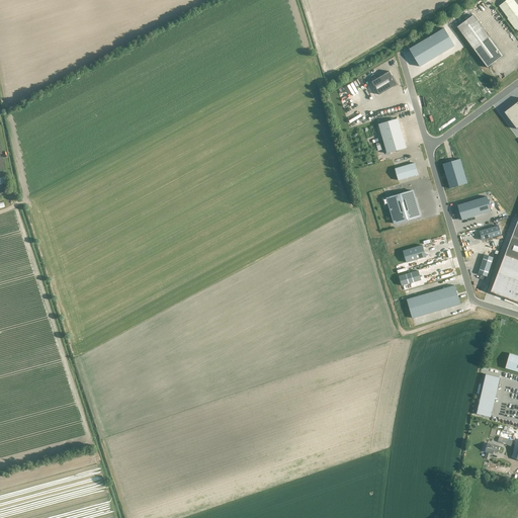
[(517,6),(513,0),(506,0),(499,6),(517,30),(517,29),(517,6)]
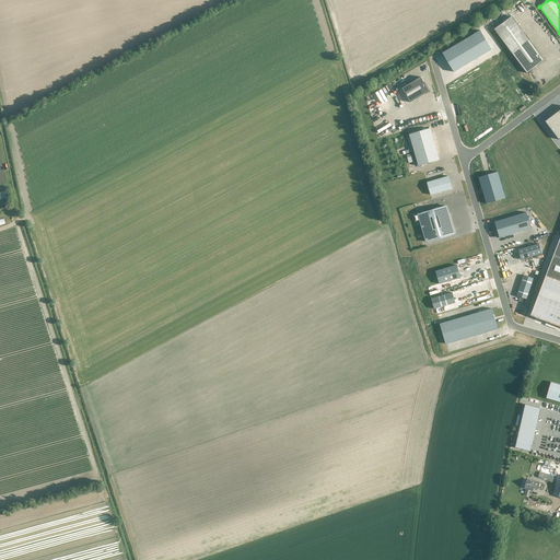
[(544,60),(511,16),(493,30),(526,73),(544,60)]
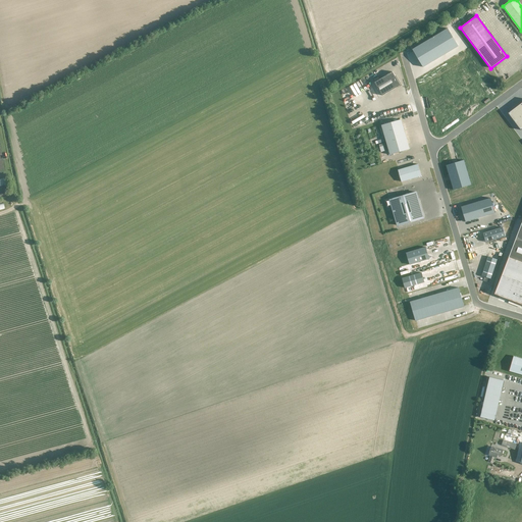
[(448,28),(412,49),(423,67),(459,46),(448,28)]
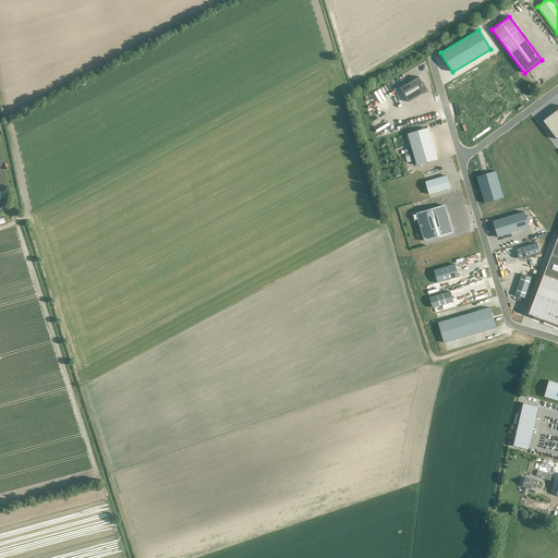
[(427,92),(419,77),(400,88),(409,102),(427,92)]
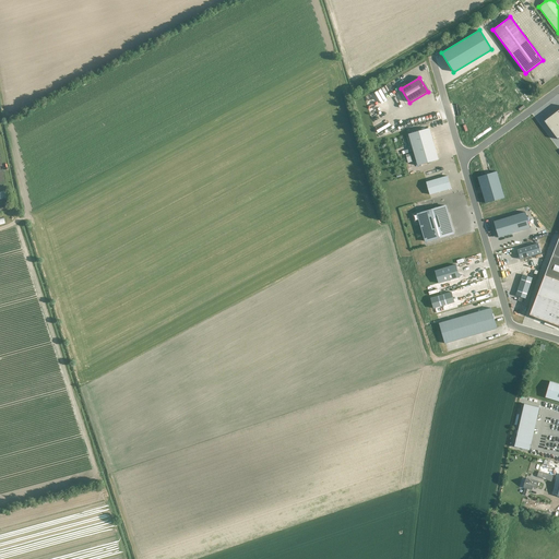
[(558,138),(558,109),(544,121),(558,139),(558,138)]
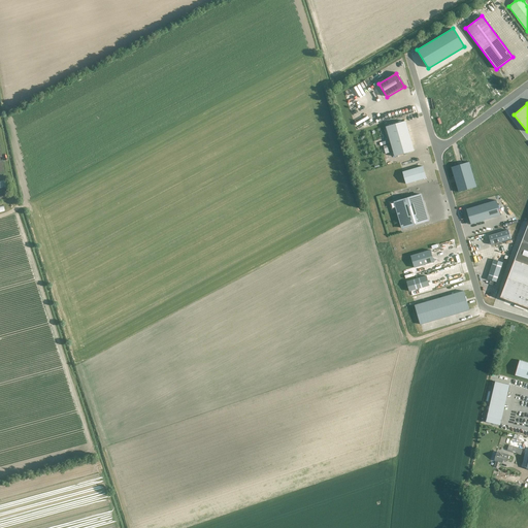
[(368,119),(367,114),(361,118),(360,114),(354,118),(358,127),(364,124),(362,121),(368,119)]
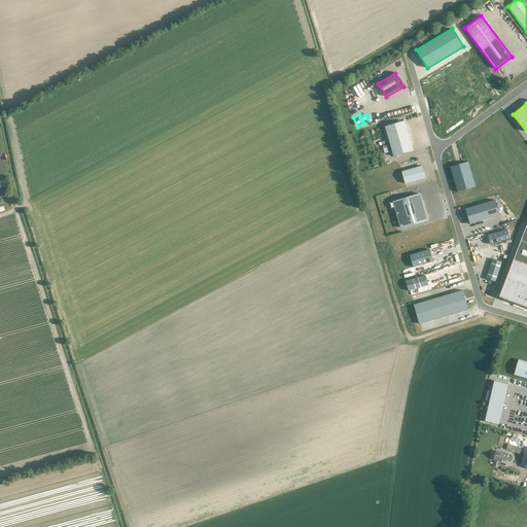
[(405,120),(385,127),(393,156),(414,150),(405,120)]
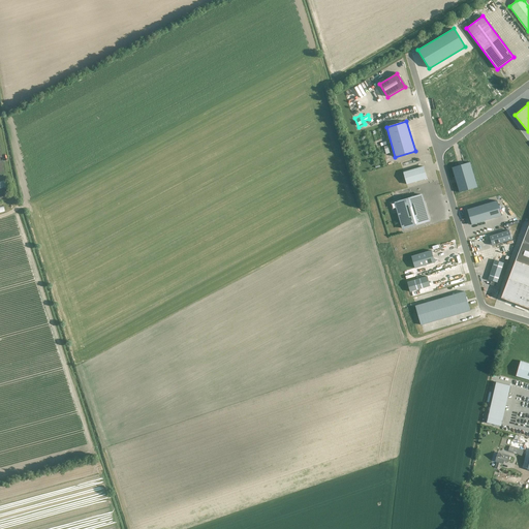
[(390,143),(382,145),(384,152),(392,150),(390,143)]
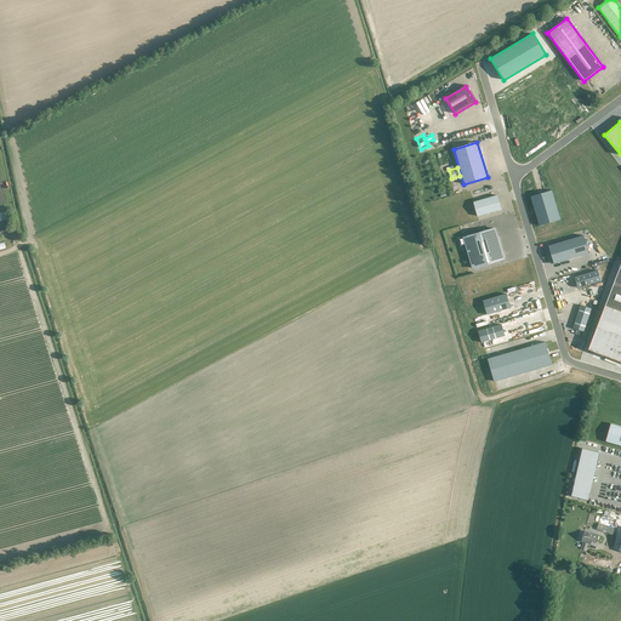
[(560,220),(552,191),(530,197),(540,226),(560,220)]
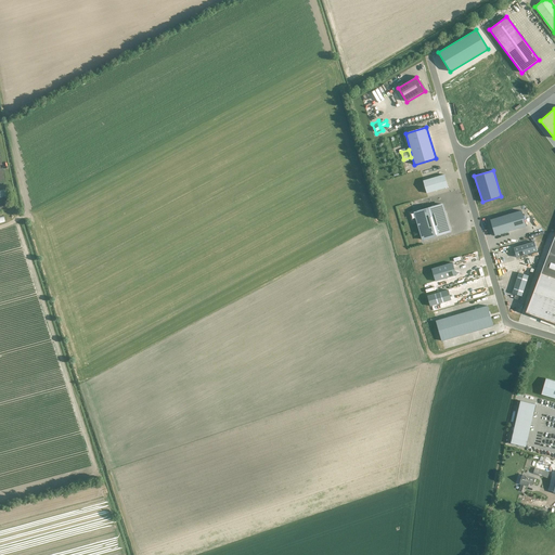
[(423,180),(427,193),(448,186),(444,175),(423,180)]
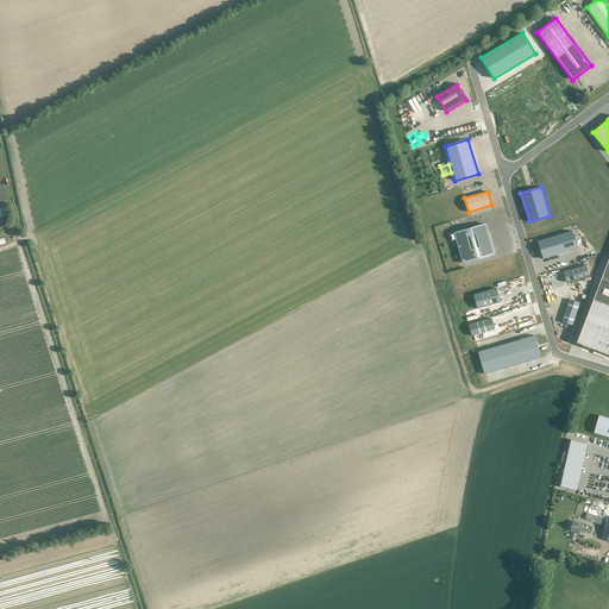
[(494,255),(484,224),(456,232),(464,263),(494,255)]
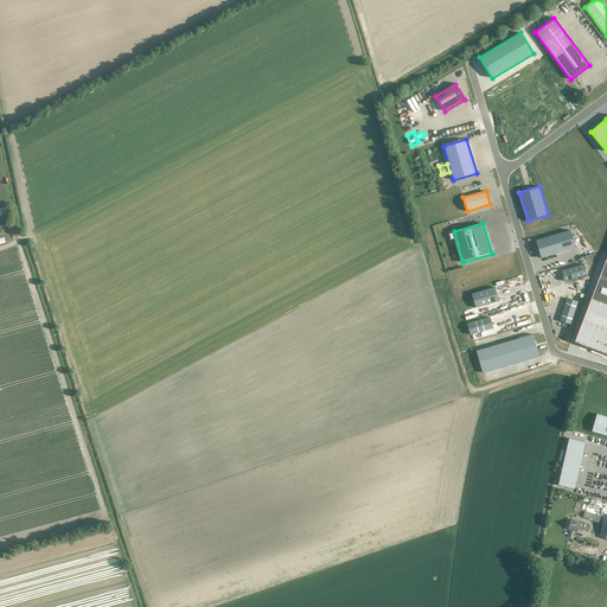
[(575,247),(570,230),(536,241),(541,257),(575,247)]
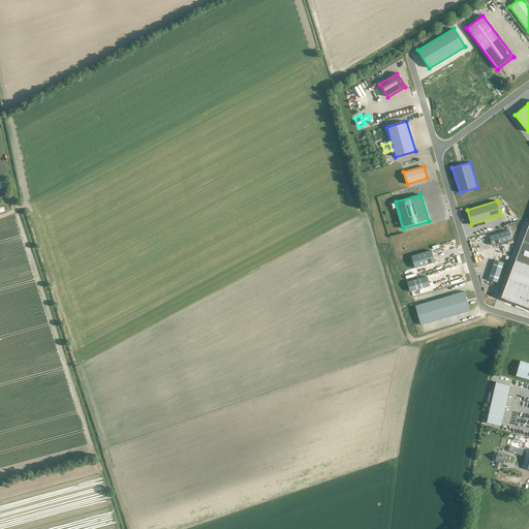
[(528,224),(501,298),(528,308),(528,224)]
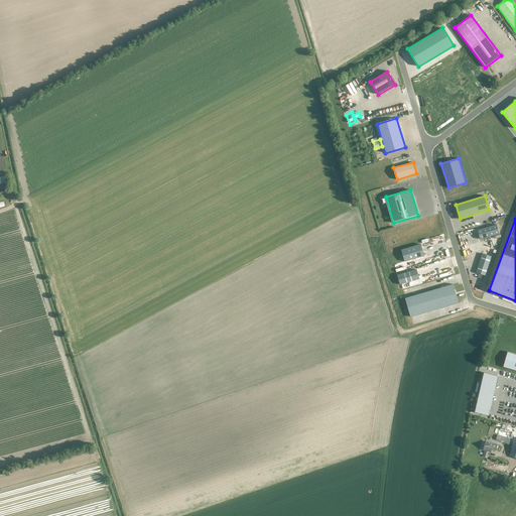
[(497,225),(478,230),(480,239),(500,234),(497,225)]
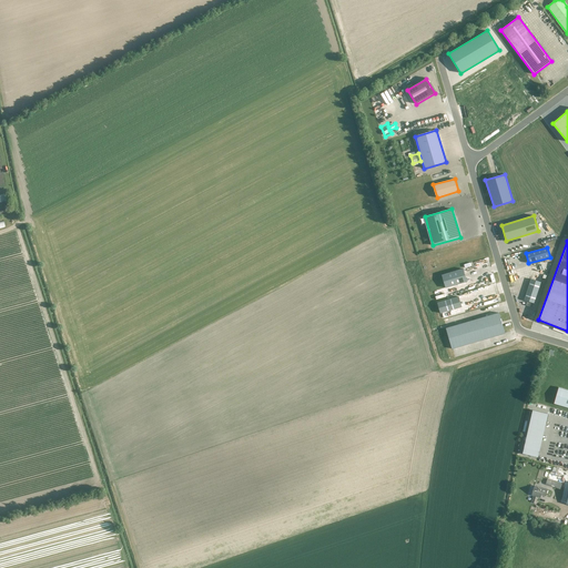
[(463,269),(442,275),(445,287),(467,282),(463,269)]
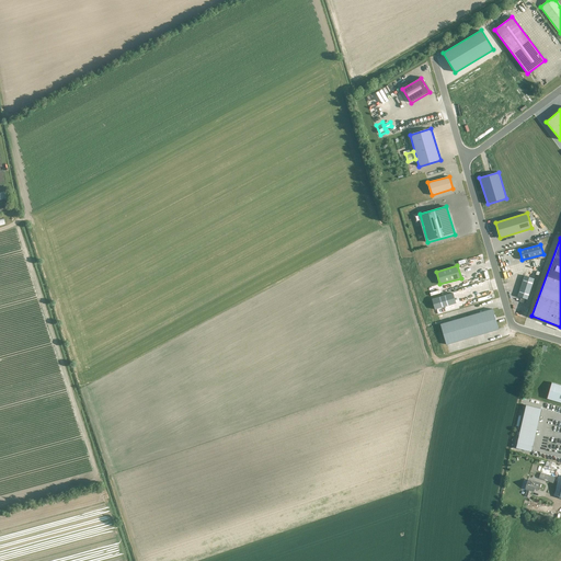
[(527,299),(534,278),(525,275),(517,296),(527,299)]
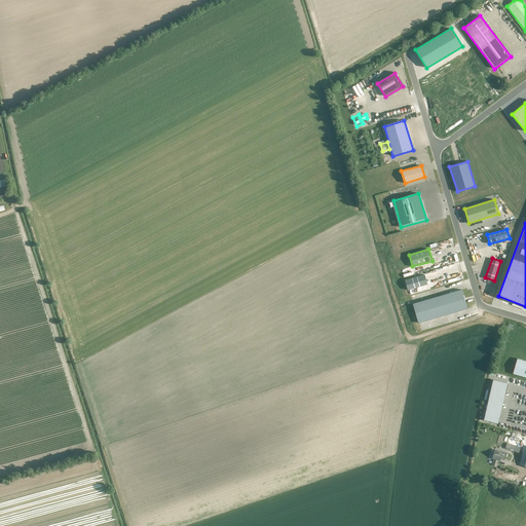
[(424,274),(405,280),(408,290),(427,285),(424,274)]
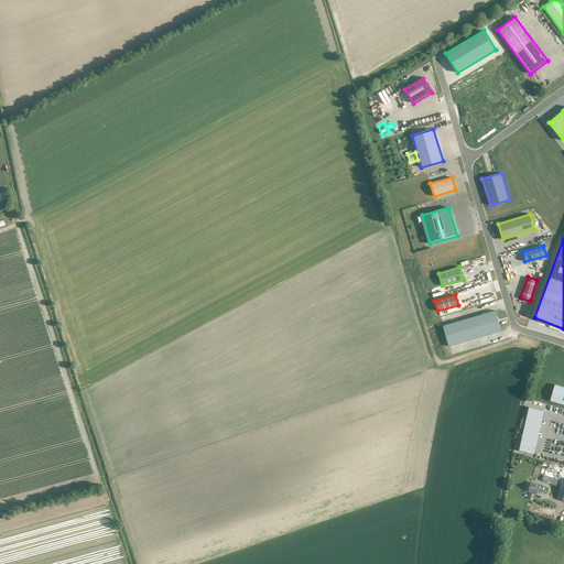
[(443,326),(445,335),(448,346),(501,331),(495,311),(443,326)]
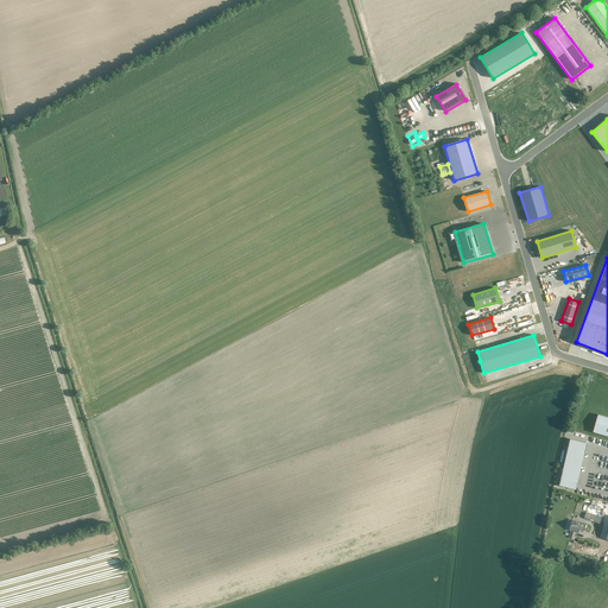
[(607,417),(597,415),(593,431),(607,436),(607,417)]
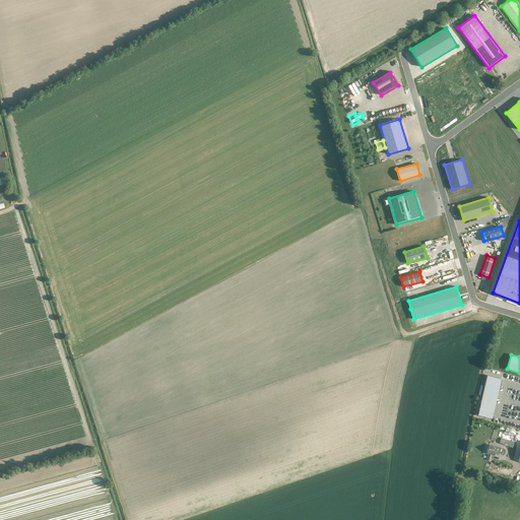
[(488,376),(478,414),(493,418),(502,379),(488,376)]
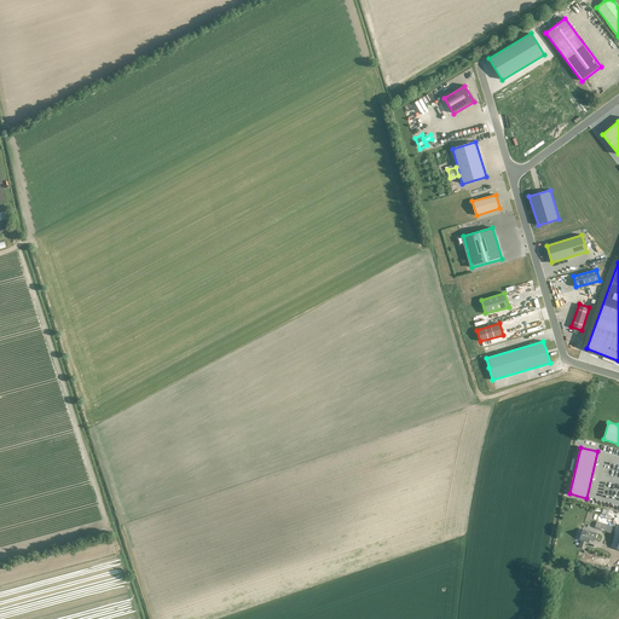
[(611,533),(612,527),(596,521),(594,527),(611,533)]
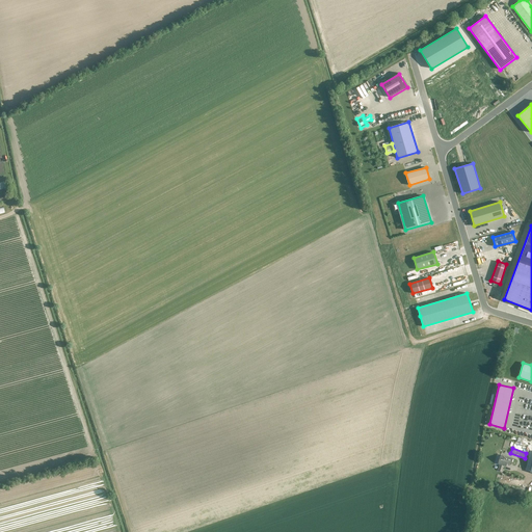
[(501,455),(498,463),(499,463),(498,470),(503,472),(504,466),(506,466),(507,462),(511,464),(512,458),(508,457),(501,455)]
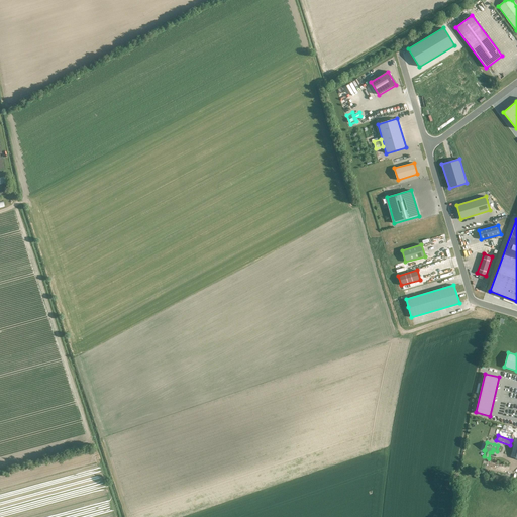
All buildings are outlined.
